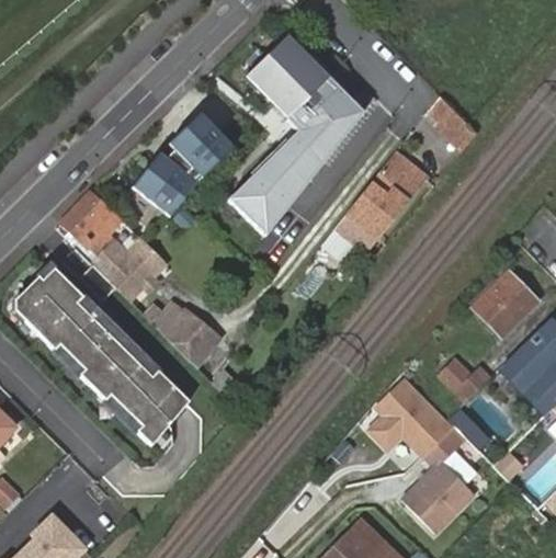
[(362,109),(287,34),(244,76),(297,126),(229,198),(268,232),(362,109)]
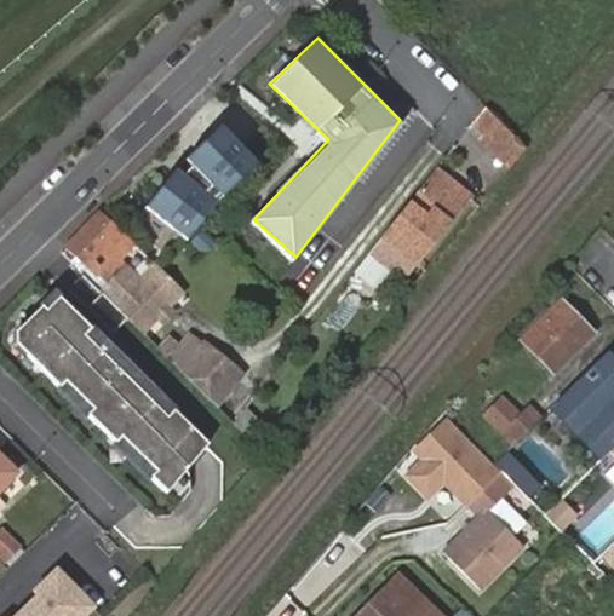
[(487,132),(500,117),(486,104),(474,120),(487,132)]
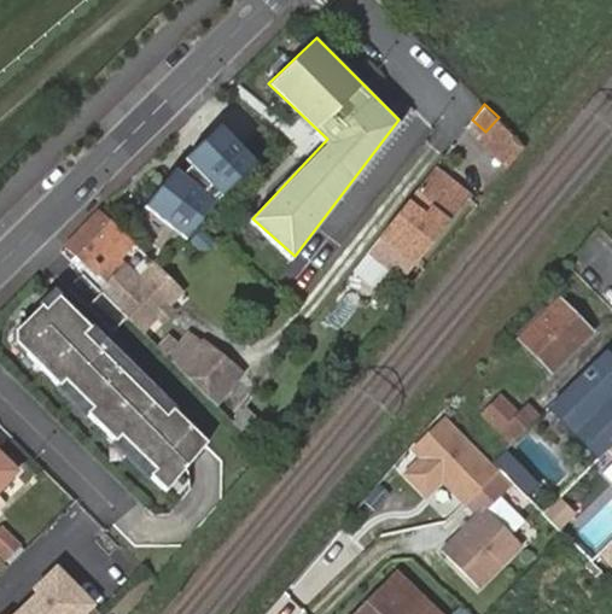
[(485,132),(482,136),(501,155),(517,136),(499,117),(485,132)]
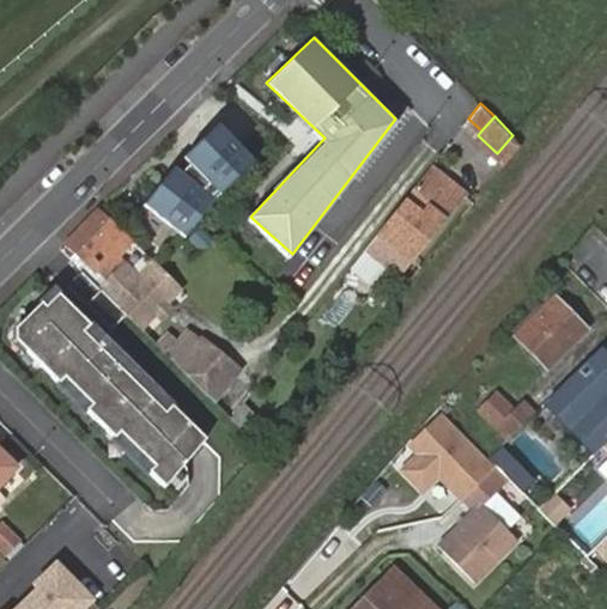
[(254,159),(218,122),(174,165),(144,202),(186,235),(214,199),(254,159)]
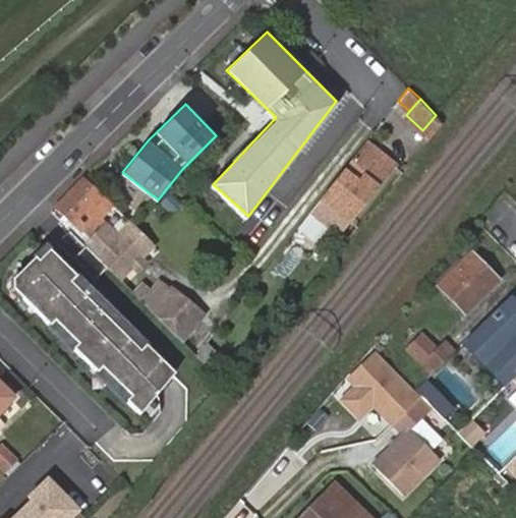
[(365,141),(323,196),(346,215),(390,160),(365,141)]
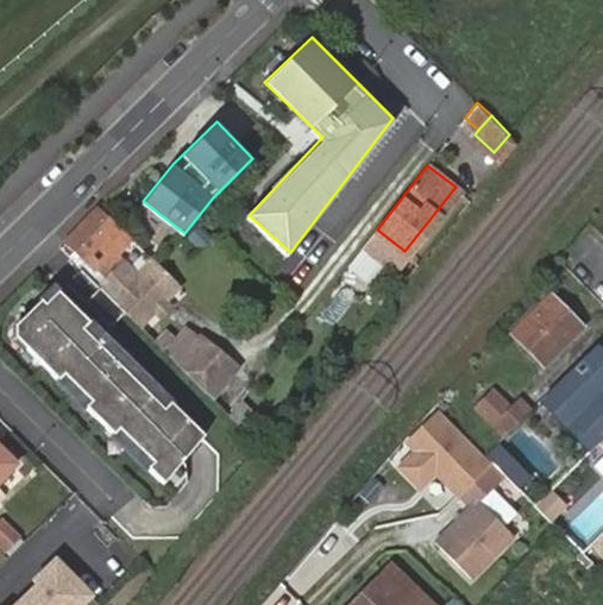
[(101,205),(71,235),(106,272),(101,277),(119,294),(115,297),(140,322),(180,282),(156,259),(154,257),(137,273),(123,262),(125,259),(118,251),(127,241),(121,234),(126,229),(101,205)]
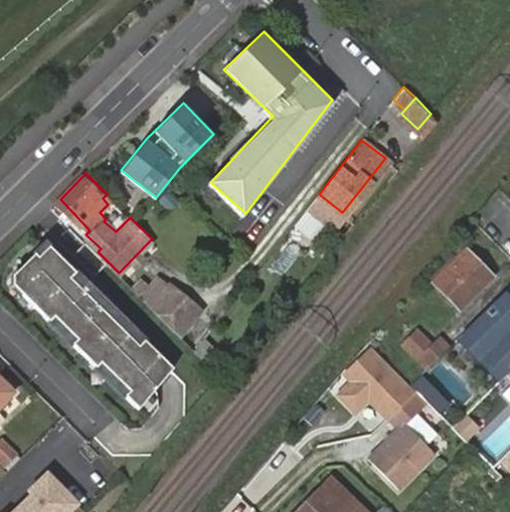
[(40,257),(50,245),(51,246),(52,244),(46,238),(33,251),(35,252),(36,252),(40,257)]
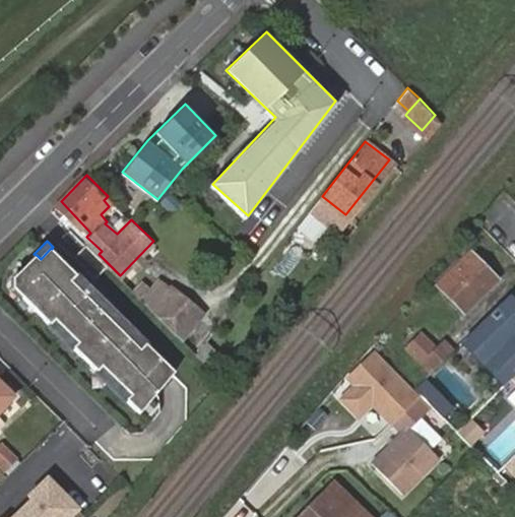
[(37,255),(36,255),(15,277),(15,286),(52,322),(52,323),(57,318),(80,341),(76,346),(100,369),(100,370),(105,365),(134,394),(130,398),(130,399),(143,411),(177,370),(147,342),(142,348),(72,279),(77,273),(52,249),(51,248),(41,259),(37,255)]
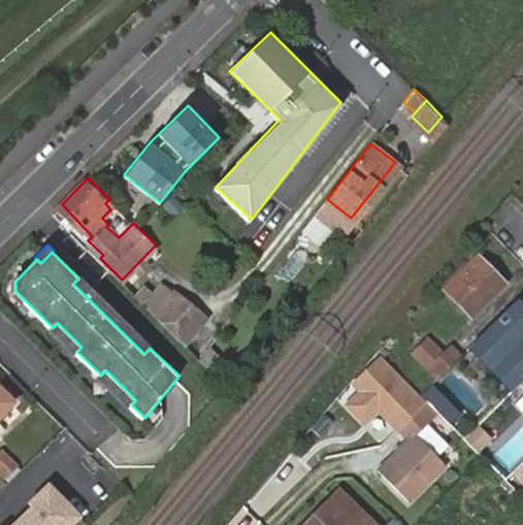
[(504,281),(480,257),(448,288),(472,314),(504,281)]
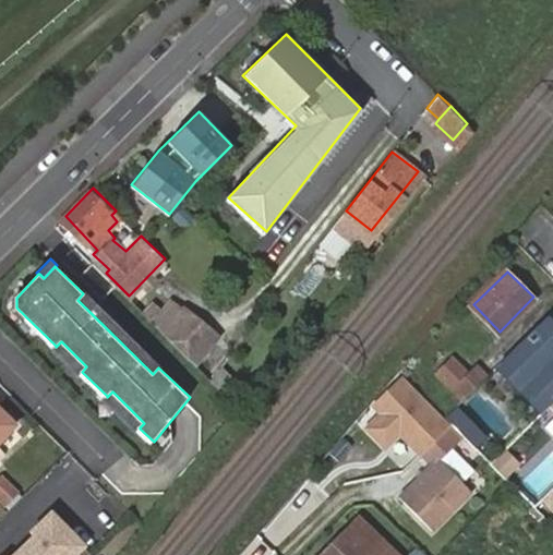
[(158,368),(83,293),(77,300),(153,374),(158,368)]
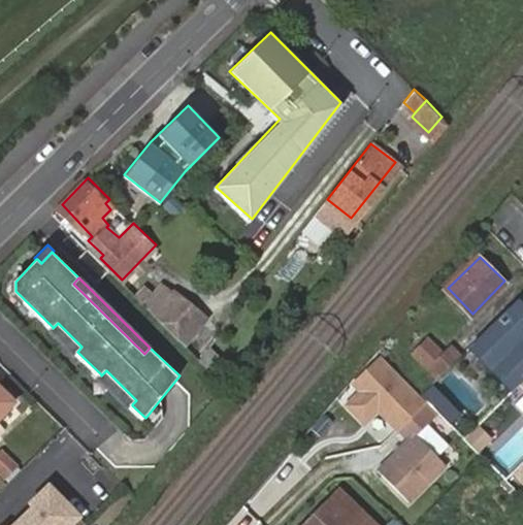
[(180,290),(157,314),(186,342),(208,319),(180,290)]
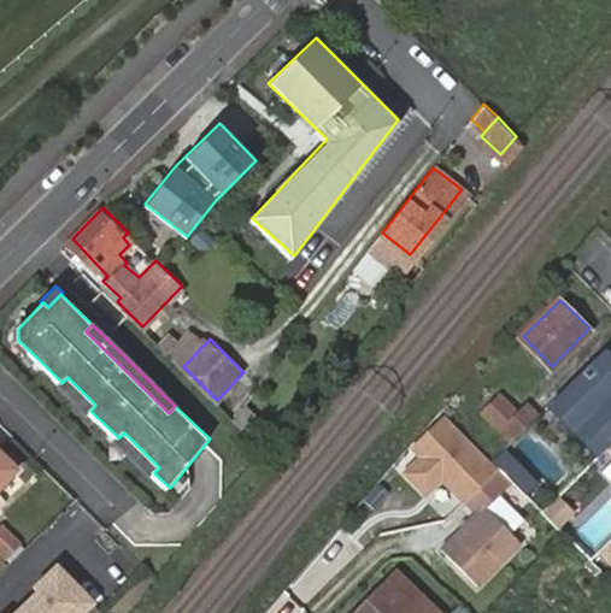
[(610,357),(604,351),(557,396),(607,449),(610,447),(610,357)]
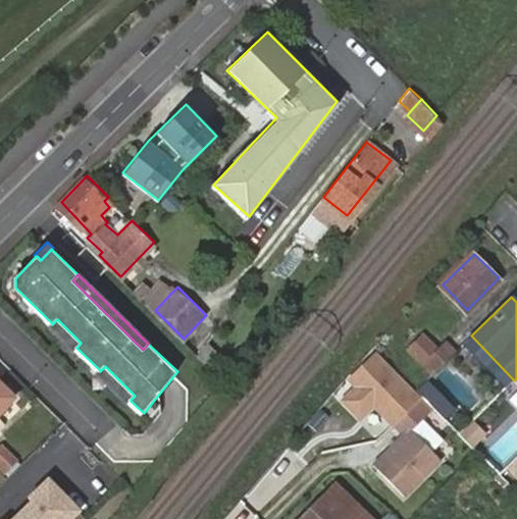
[(81,343),(57,319),(52,324),(52,323),(50,325),(75,350),(76,348),(81,343)]
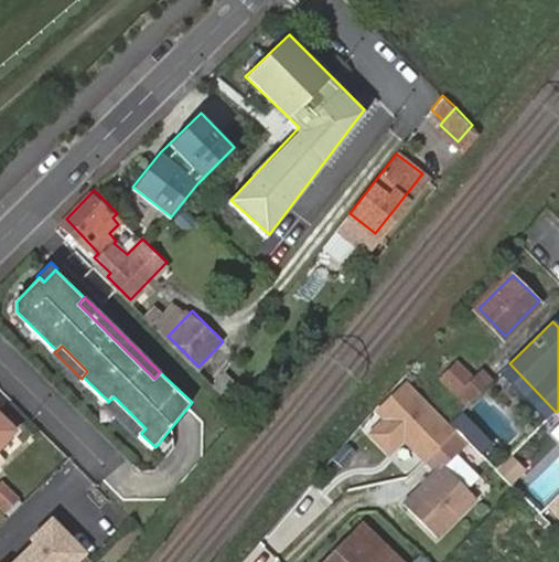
[(471,401),(494,378),(483,367),(474,375),(459,359),(444,372),(471,401)]
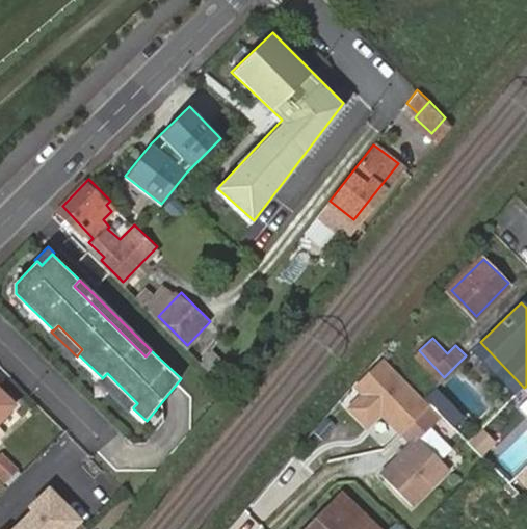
[(216,347),(203,358),(214,372),(228,362),(216,347)]
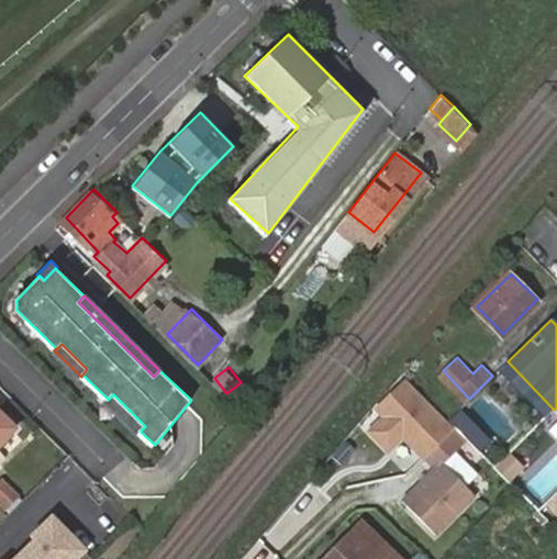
[(450,471),(458,464),(474,448),(407,379),(382,403),(444,466),(450,471)]
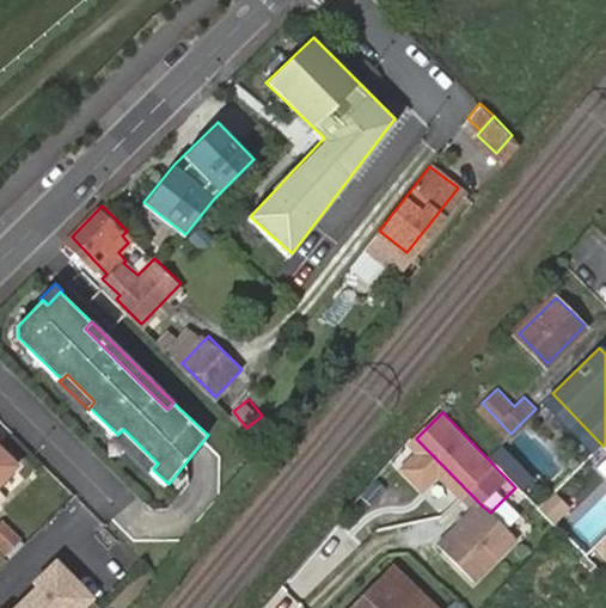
[(0,499),(8,491),(0,481),(0,477),(17,461),(0,444),(0,499)]
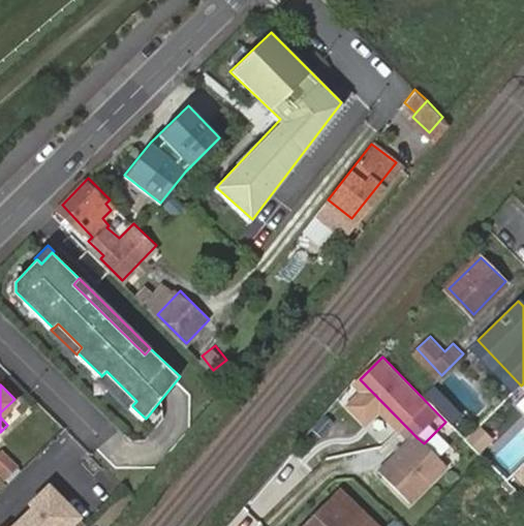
[(444,450),(431,436),(424,443),(418,438),(381,475),(392,486),(403,475),(426,500),(453,473),(436,457),(444,450)]
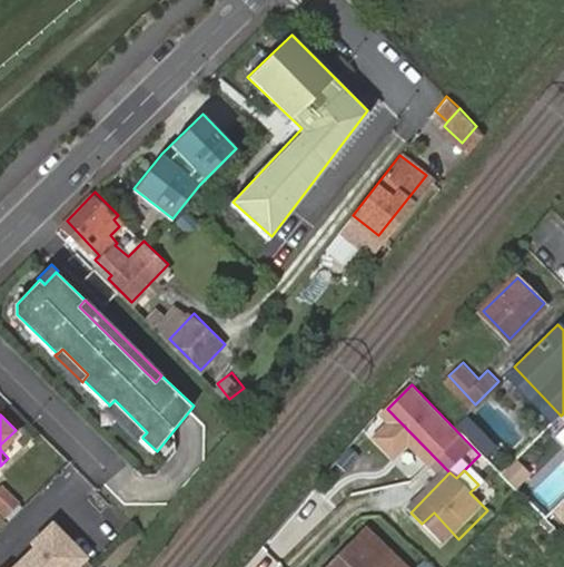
[(0,482),(0,509),(10,519),(26,501),(2,480),(0,482)]
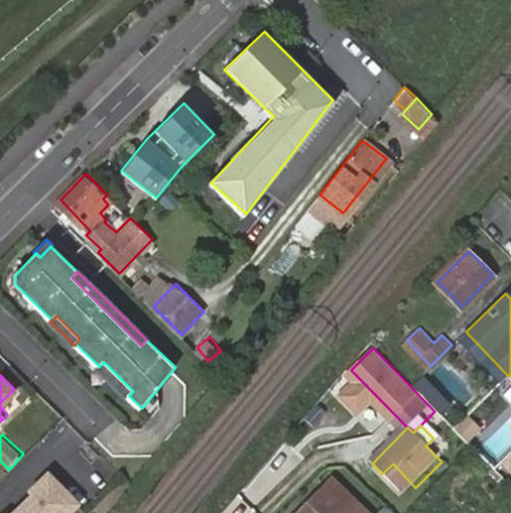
[(77,512),(85,506),(49,471),(30,489),(33,493),(12,512),(8,512),(7,512),(5,512),(77,512)]
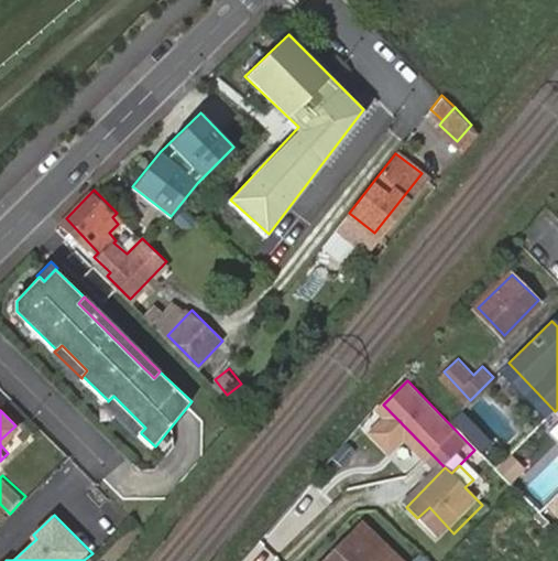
[(365,519),(324,560),(406,560),(394,549),(379,532),(365,519)]
